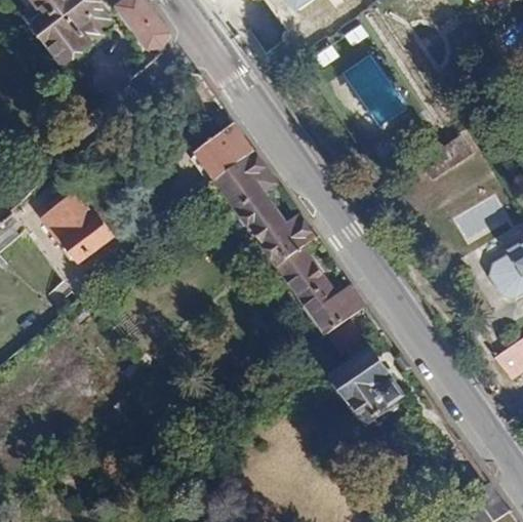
[(12,0),(34,29),(21,38),(49,77),(87,46),(82,39),(105,22),(94,7),(98,4),(94,0),(12,0)]
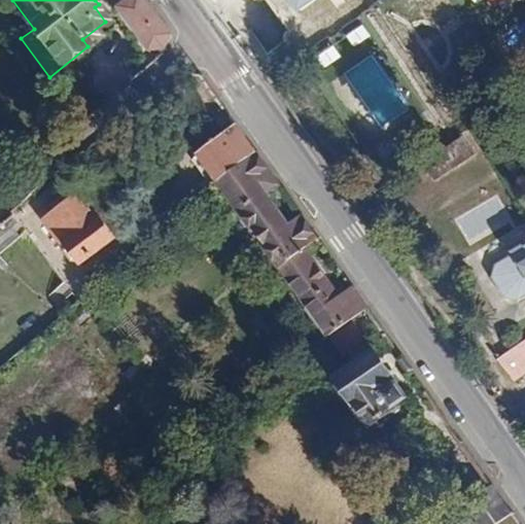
[(127,0),(114,9),(151,63),(159,57),(171,38),(143,0),(127,0)]
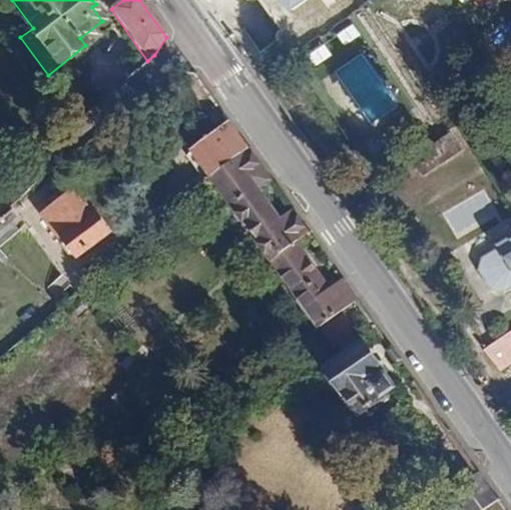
[(247,148),(226,120),(192,148),(212,177),(247,148)]
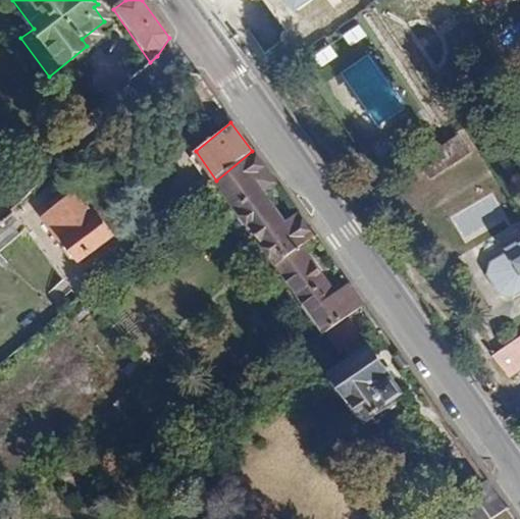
[(252,151),(216,180),(324,333),(349,314),(360,305),(347,286),(334,295),(299,244),(311,235),(297,214),(282,224),(258,190),(272,179),(252,151)]
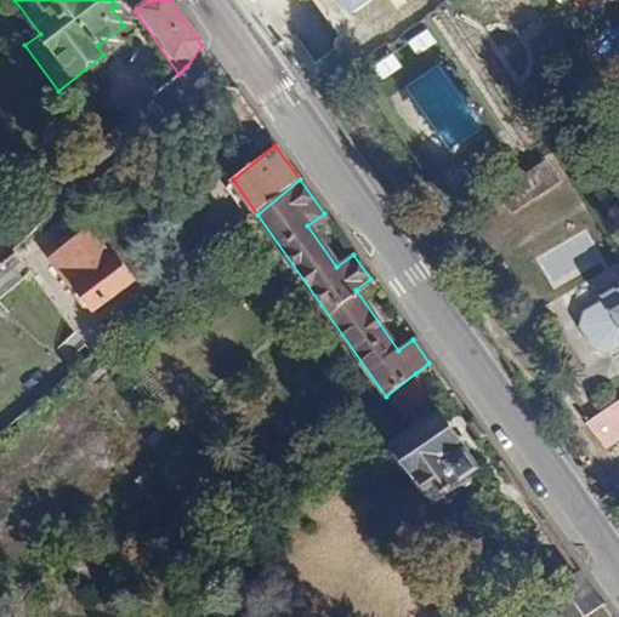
[(89,228),(55,253),(74,283),(66,287),(85,313),(128,279),(89,228)]
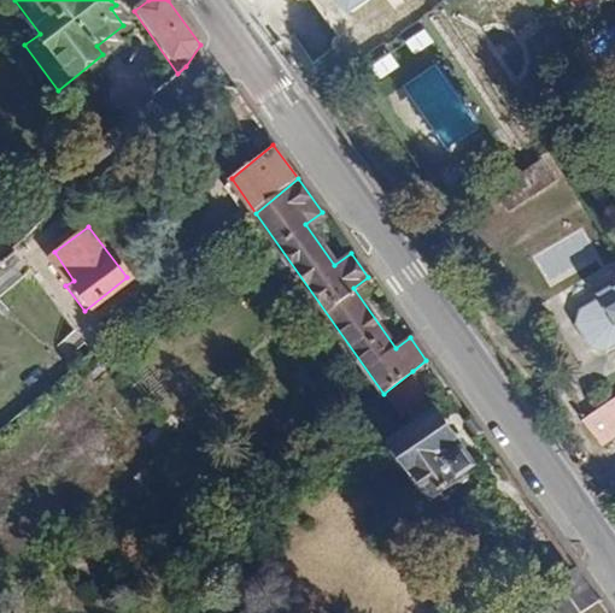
[(235,230),(215,247),(223,257),(242,240),(235,230)]
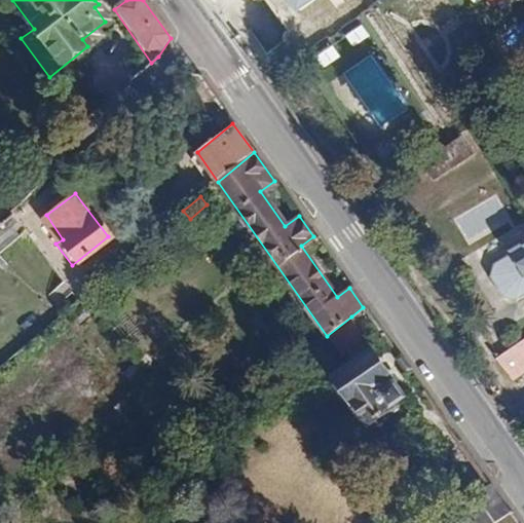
[(63,239),(46,215),(39,221),(55,244),(63,239)]
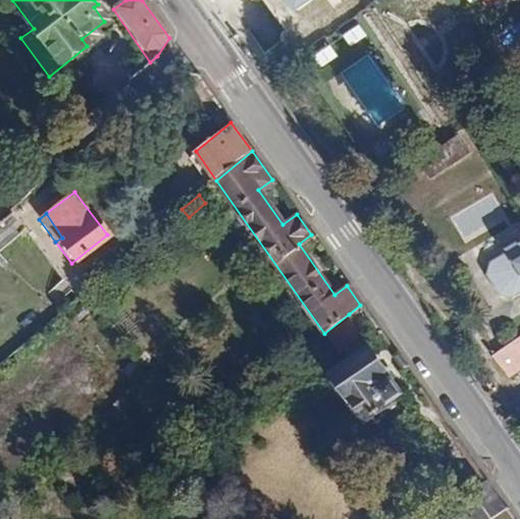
[(519,237),(504,249),(506,252),(487,264),(485,277),(500,298),(513,301),(519,296),(519,237)]
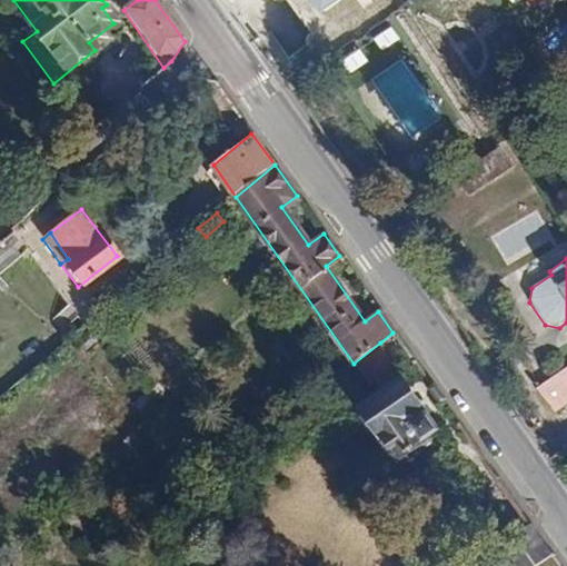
[(380,343),(354,364),(366,383),(374,377),(385,393),(365,407),(403,458),(430,439),(428,434),(437,428),(404,379),(406,377),(380,343)]
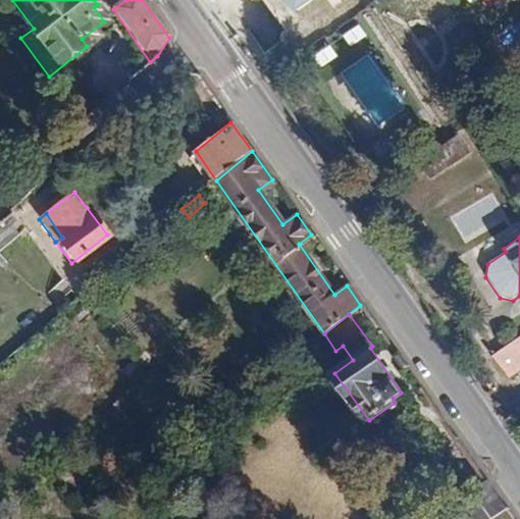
[(519,333),(491,354),(508,376),(519,367),(519,333)]
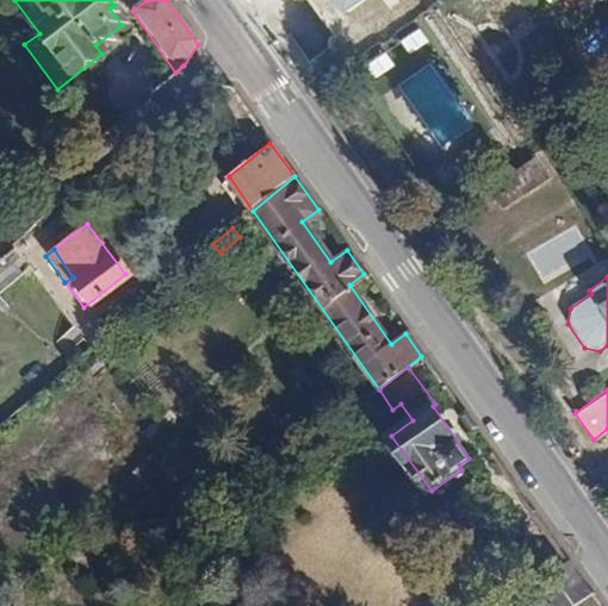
[(601,605),(591,592),(571,605),(601,605)]
